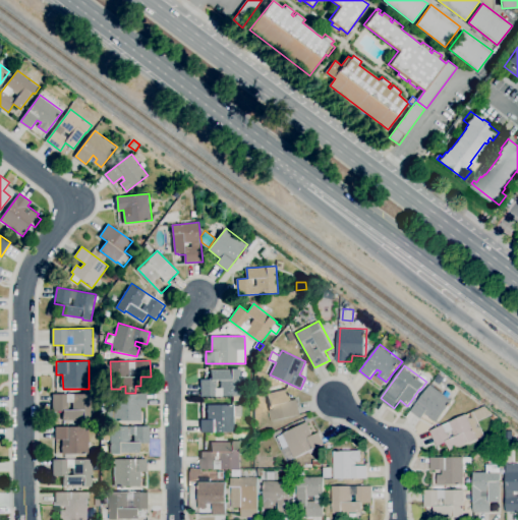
[(241,401),(234,401),(234,396),(203,396),(203,369),(241,369),(241,401)]
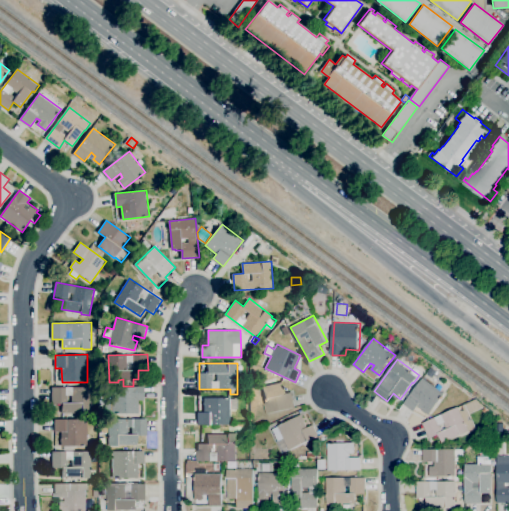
[(430,414),(419,406),(415,410),(405,403),(425,377),(446,392),(430,414)]
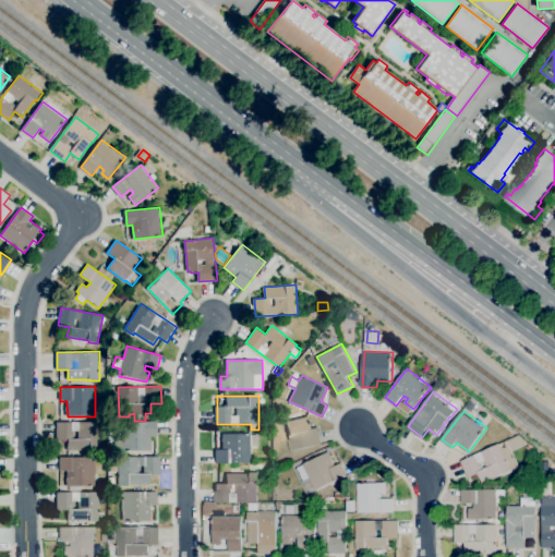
[(292,450),(286,421),(308,416),(310,428),(321,426),(324,443),(292,450)]
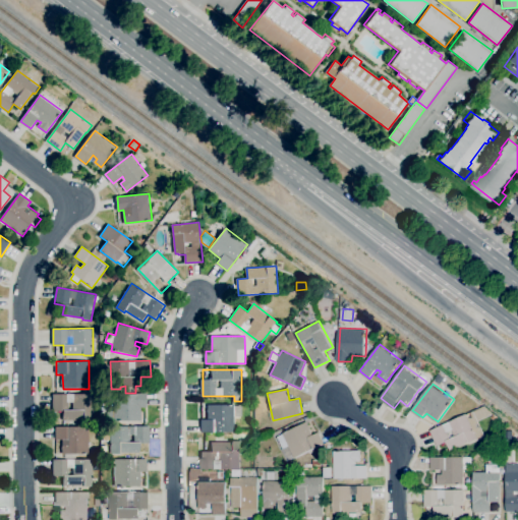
[(64,419),(64,411),(54,411),(53,394),(93,393),(93,420),(83,420),(83,419),(64,419)]
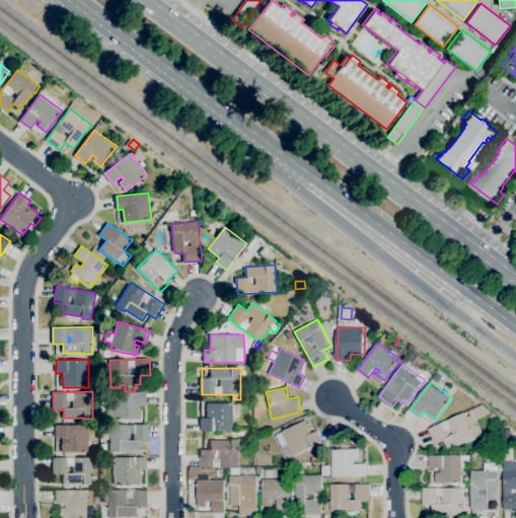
[(141,419),(106,419),(106,407),(114,407),(114,392),(146,392),(146,405),(141,405),(141,419)]
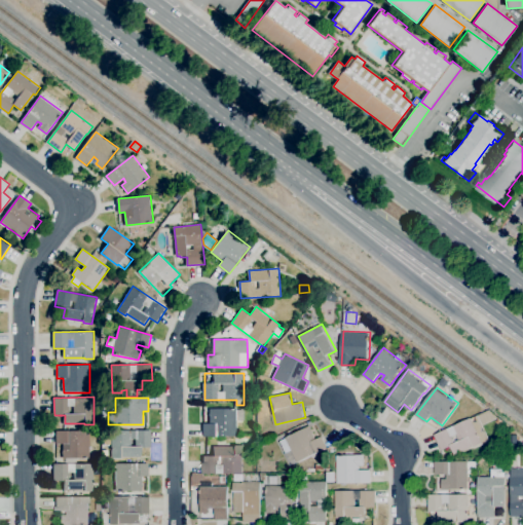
[(237,436),(204,436),(204,423),(211,423),(211,409),(237,409),(237,410),(246,410),(246,420),(237,420),(237,436)]
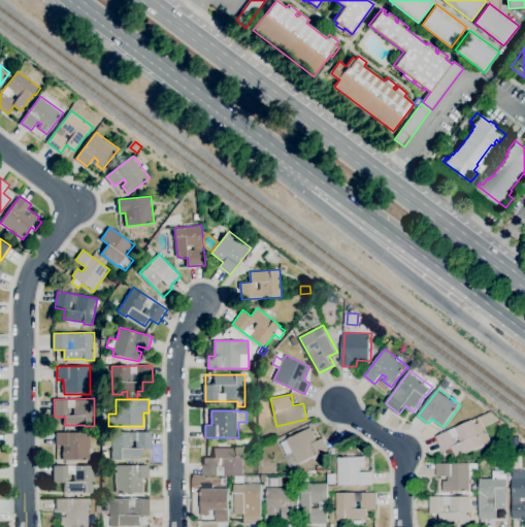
[(458,456),(454,447),(445,451),(437,435),(473,419),(493,410),(501,419),(486,426),(493,440),(478,448),(477,447),(458,456)]
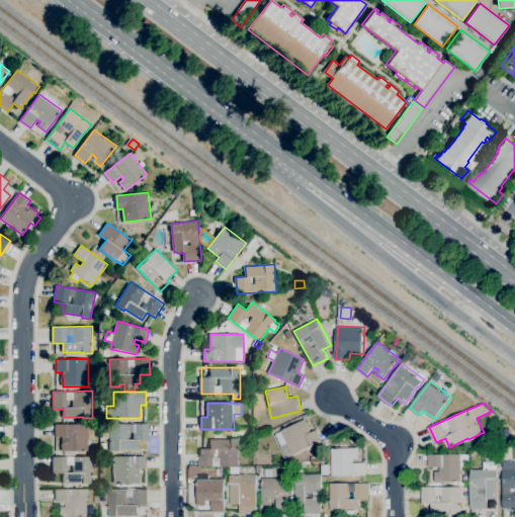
[(288,458),(281,445),(283,444),(278,433),(283,430),(307,418),(309,422),(309,421),(311,425),(310,425),(313,431),(319,428),(325,440),(288,458)]
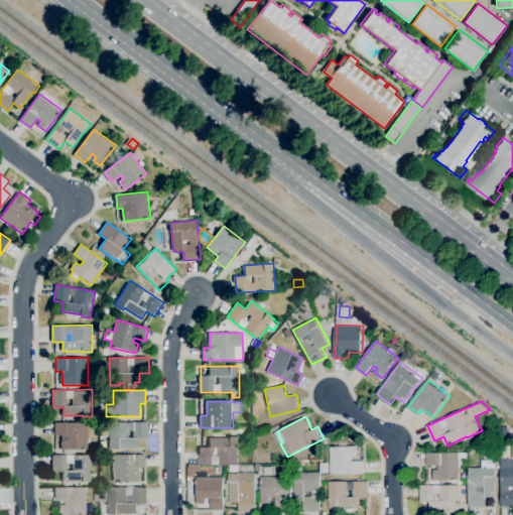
[(119,449),(111,449),(110,422),(148,421),(149,438),(139,439),(139,447),(119,447),(119,449)]
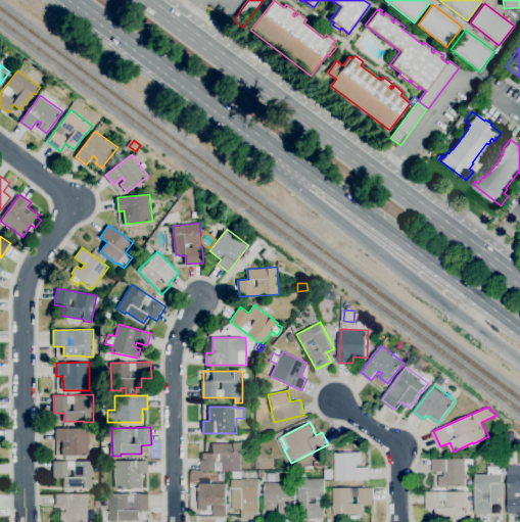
[(77,460),(66,460),(66,456),(63,456),(63,440),(56,441),(56,428),(90,428),(90,456),(77,456),(77,460)]
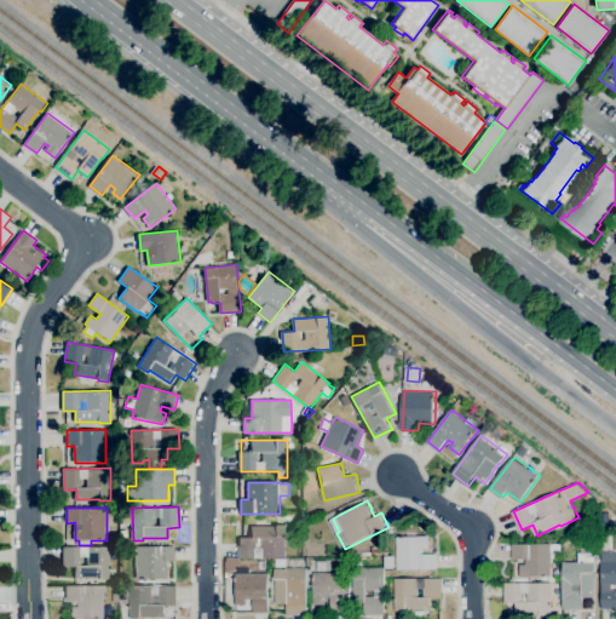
[(288,557),(241,557),(240,538),(253,537),(252,525),(289,523),(289,536),(288,536),(288,557)]
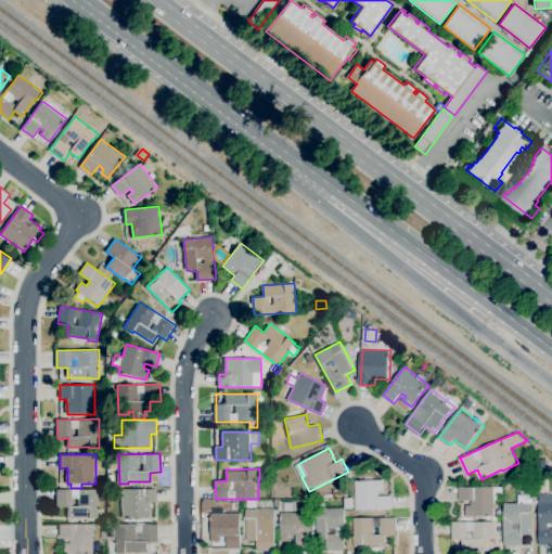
[(358,479),(386,479),(386,490),(381,490),(382,494),(394,494),(394,509),(358,509),(358,479)]
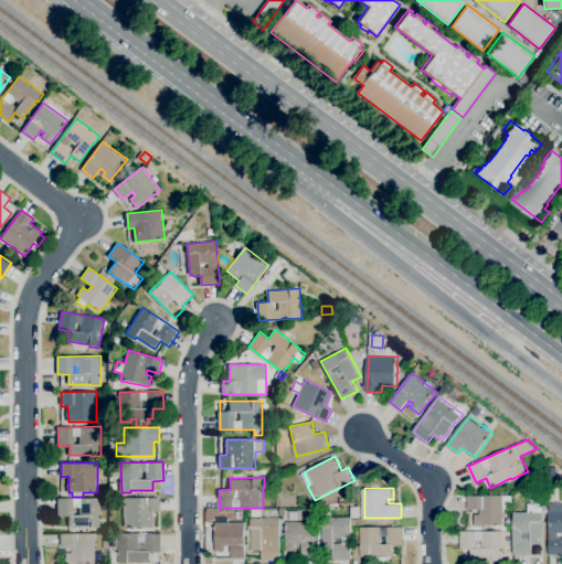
[(505,524),(476,524),(476,513),(481,513),(481,509),(469,509),(468,495),(505,495),(505,524)]
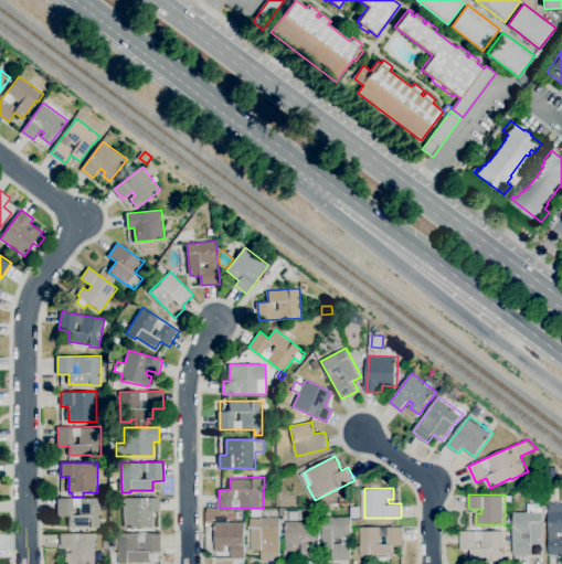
[(92,528),(92,525),(70,527),(70,515),(59,515),(59,498),(101,498),(102,528),(92,528)]
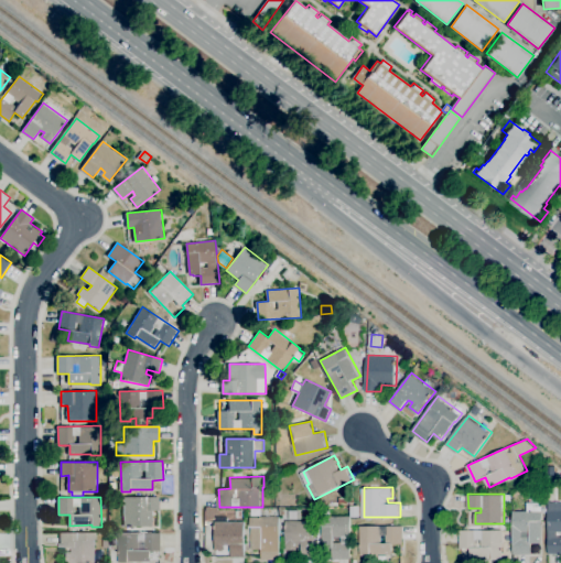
[(125,527),(125,497),(160,497),(160,510),(153,510),(153,526),(125,527)]
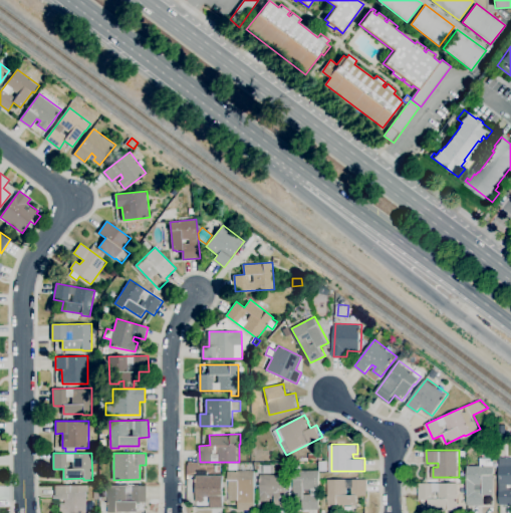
[(485,504),(469,504),(469,465),(483,465),(483,453),(495,453),(495,465),(496,465),(496,474),(495,474),(495,494),(485,494),(485,504)]
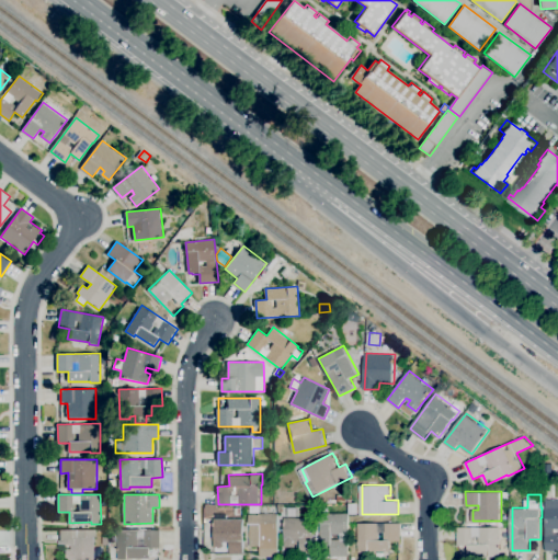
[(557,550),(547,550),(546,499),(557,499),(557,550)]
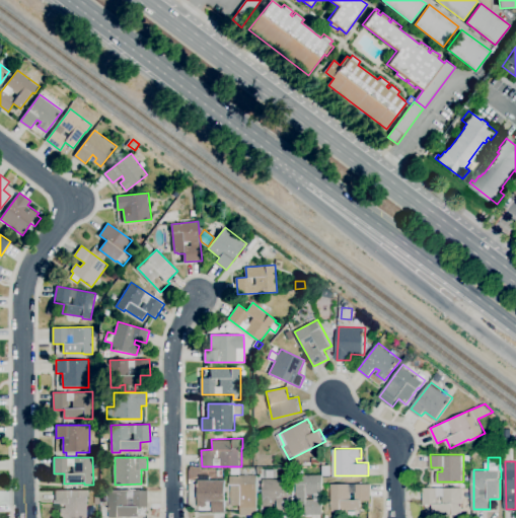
[(226,512),(214,512),(214,506),(201,506),(200,473),(213,473),(213,478),(226,478),(226,512)]
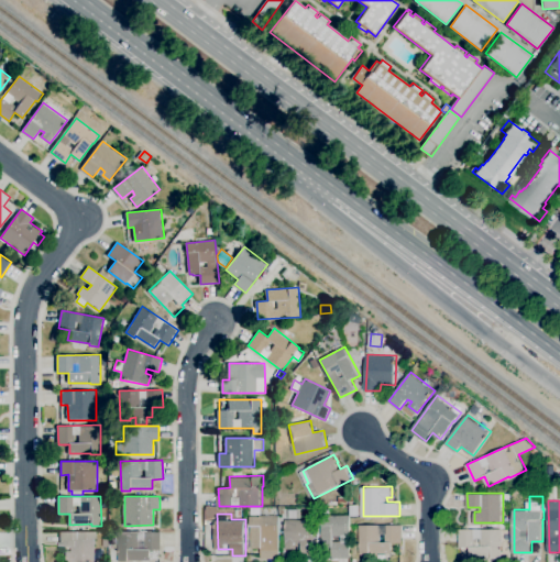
[(333,558),(333,544),(324,544),(322,525),(324,525),(324,515),(351,514),(352,558),(333,558)]
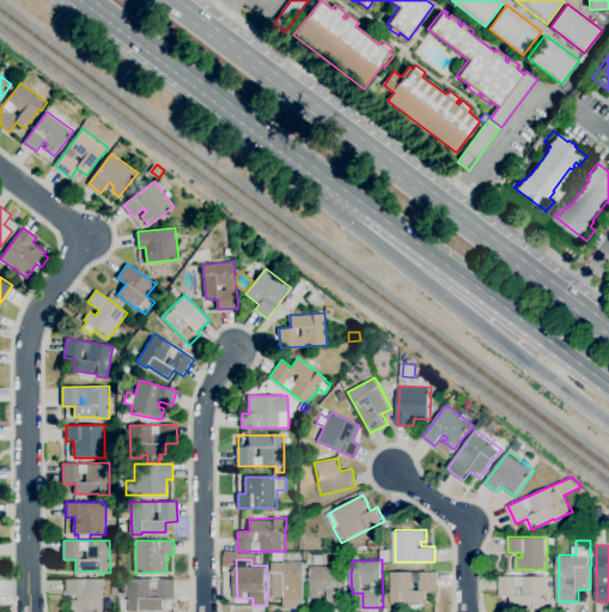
[(306,607),(286,607),(286,597),(275,597),(275,571),(274,571),(274,561),(305,561),(306,607)]
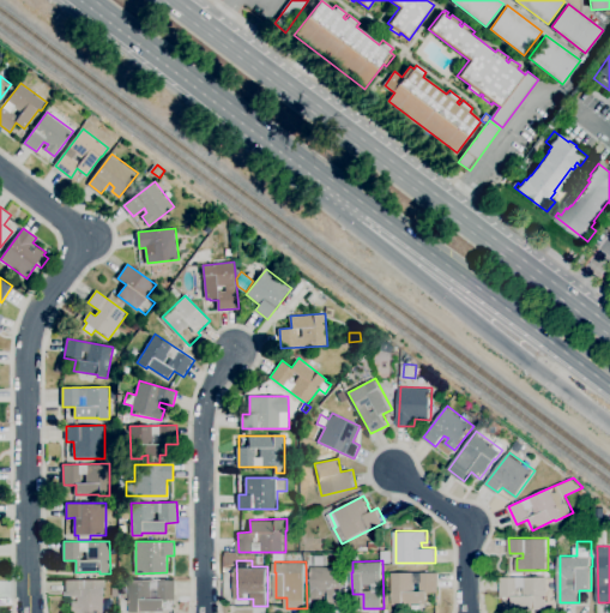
[(345,605),(330,605),(330,592),(325,592),(325,599),(313,599),(313,566),(345,566),(345,605)]
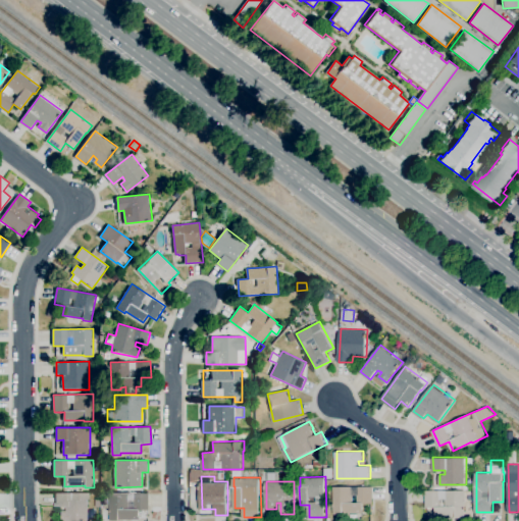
[(345,514),(334,513),(334,485),(374,485),(374,503),(364,503),(364,513),(345,513),(345,514)]
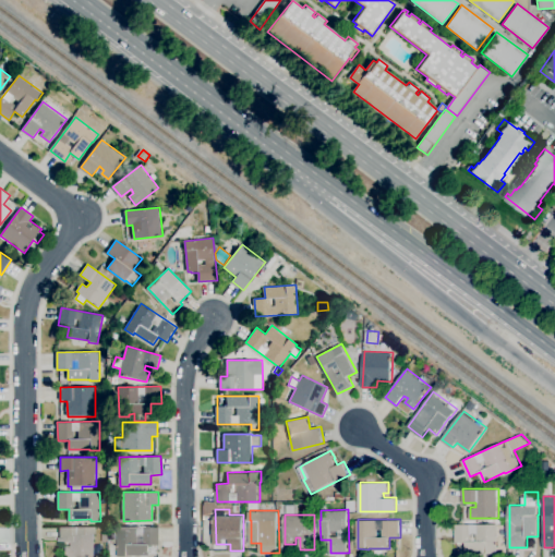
[(498,553),(467,553),(467,541),(456,541),(456,523),(498,523),(498,553)]
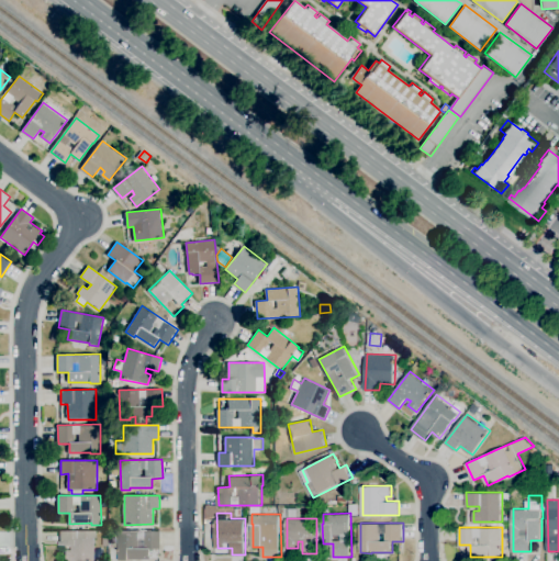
[(97,560),(69,560),(68,549),(74,549),(74,545),(60,545),(60,530),(97,530),(97,548),(105,548),(105,558),(97,558),(97,560)]
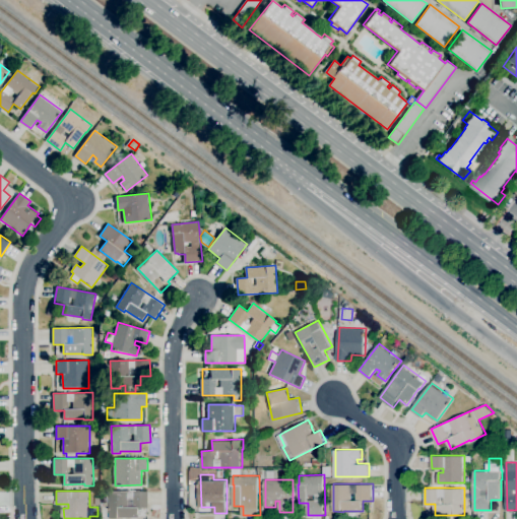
[(120,517),(120,518),(111,518),(111,491),(149,491),(150,507),(140,507),(140,517),(120,517)]
